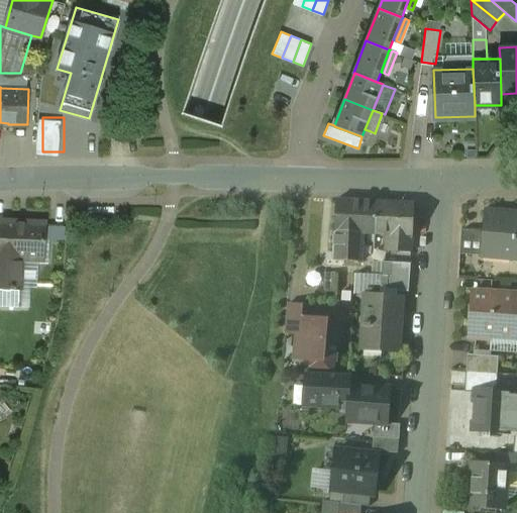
[(368,138),(371,131),(365,129),(362,136),(368,138)]
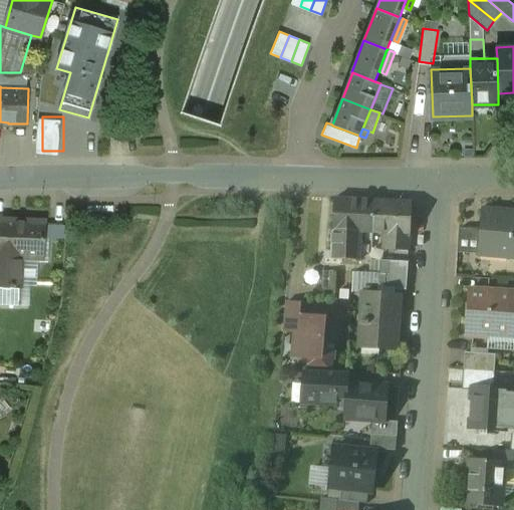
[(372,197),(333,195),(332,227),(360,229),(371,230),(372,197)]
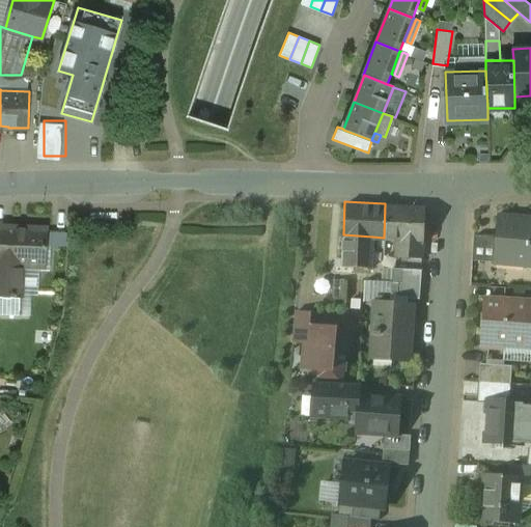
[(424,205),(385,203),(384,238),(395,238),(423,240),(424,205)]
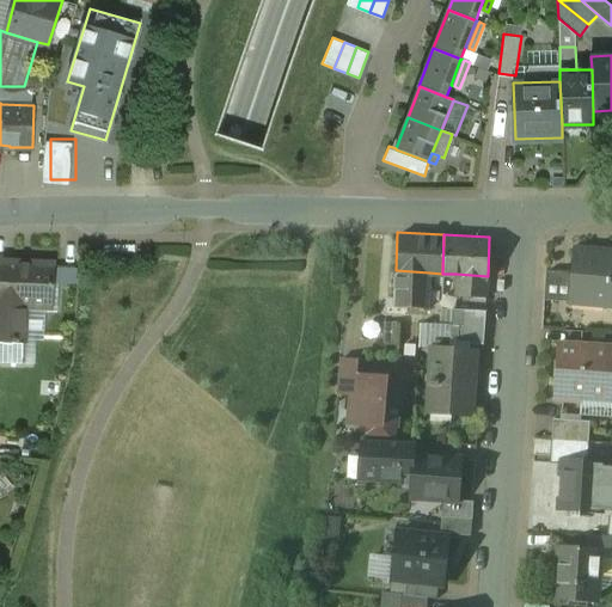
[(611,251),(574,247),(571,271),(569,295),(601,299),(600,302),(611,302),(611,251)]
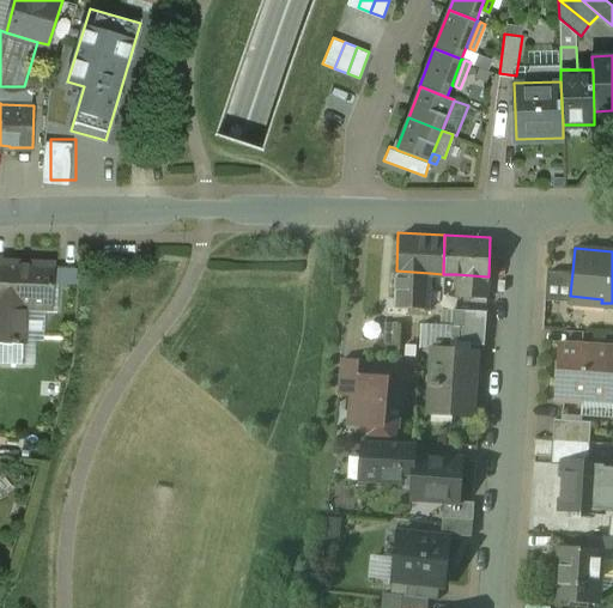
[(53,263),(0,261),(0,338),(23,340),(25,304),(50,305),(53,263)]
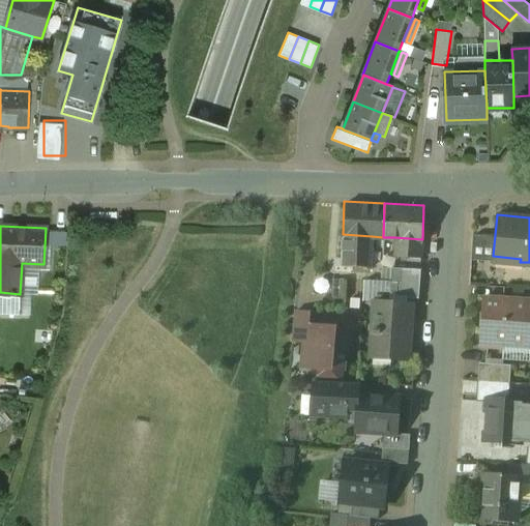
[(495,235),(472,233),(471,258),(493,259),(493,256),(495,235)]
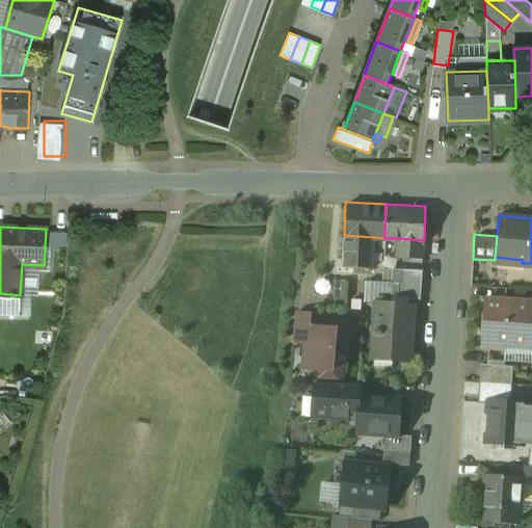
[(373,237),(344,235),(342,263),(371,265),(373,237)]
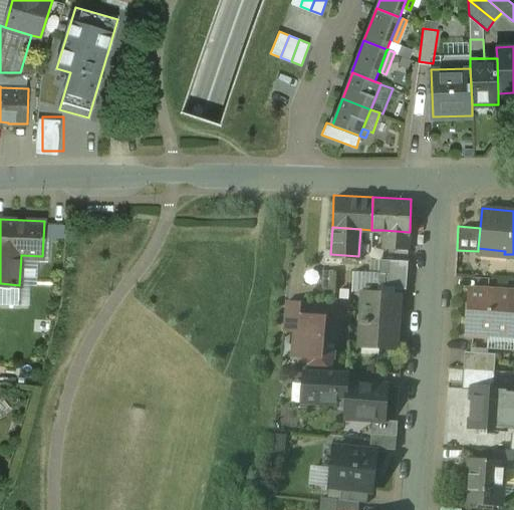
[(410,232),(382,230),(381,248),(409,250),(410,232)]
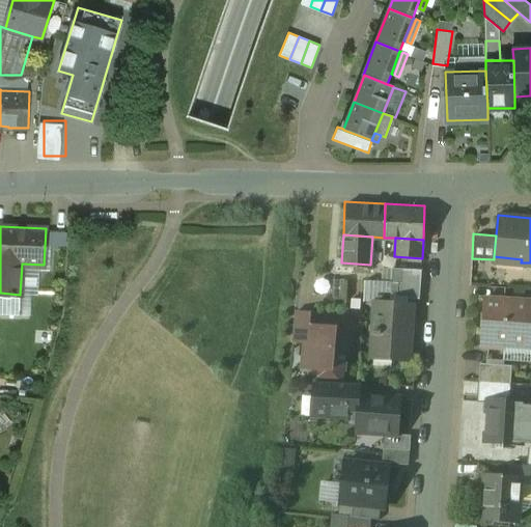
[(421,269),(392,268),(392,281),(400,281),(420,283),(421,269)]
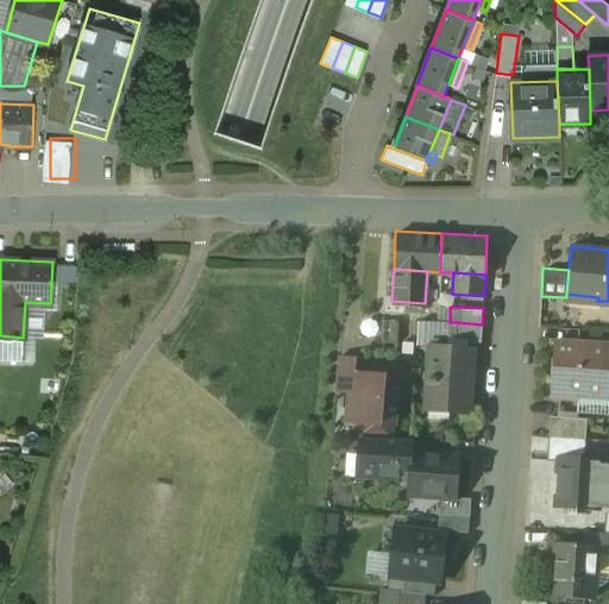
[(397,318),(383,318),(382,339),(396,339),(397,318)]
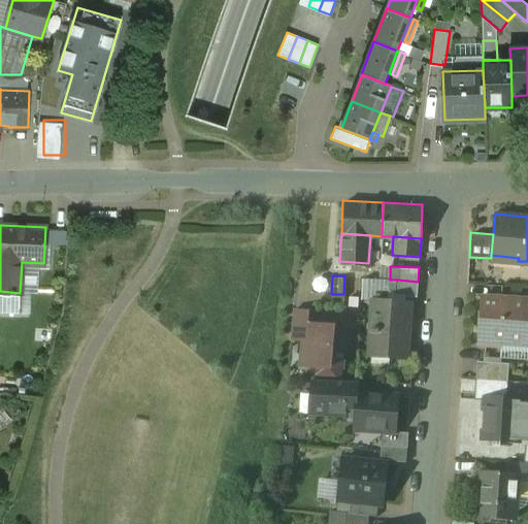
[(398,280),(390,280),(389,290),(397,294),(398,280)]
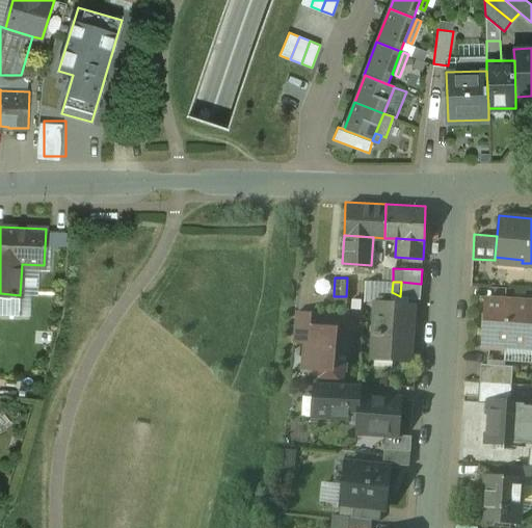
[(421,284),(401,282),(400,296),(420,298),(421,284)]
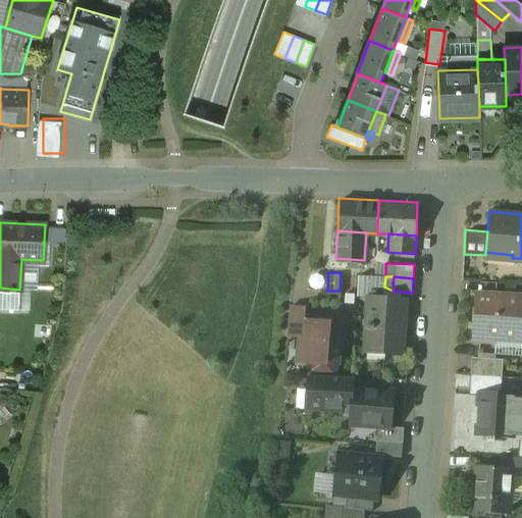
[(19,290),(0,288),(0,306),(19,307),(19,290)]
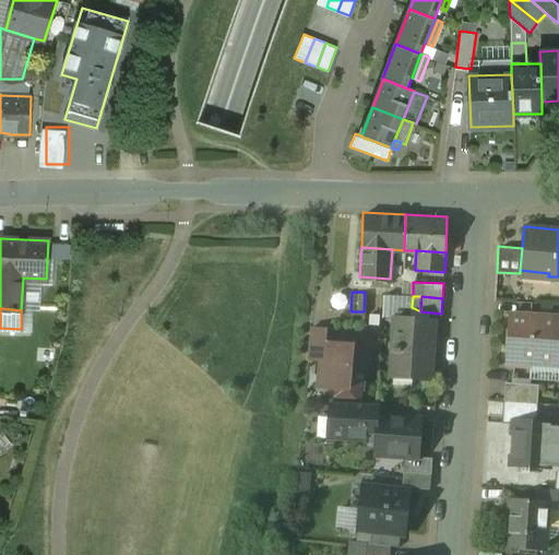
[(558,317),(508,315),(504,366),(528,367),(528,363),(558,364),(558,317)]
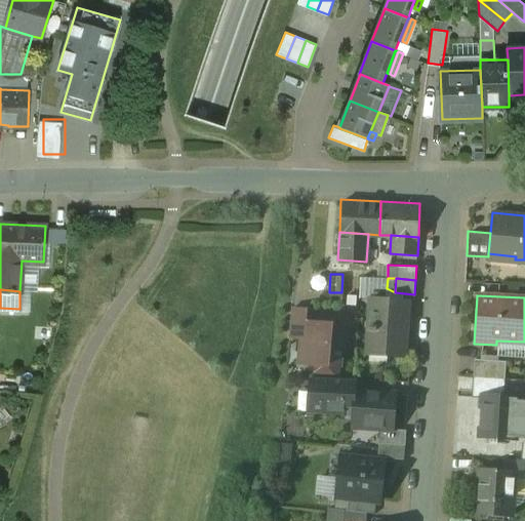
[(407,298),(373,296),(371,324),(369,324),(369,328),(370,328),(369,347),(403,350),(407,298)]
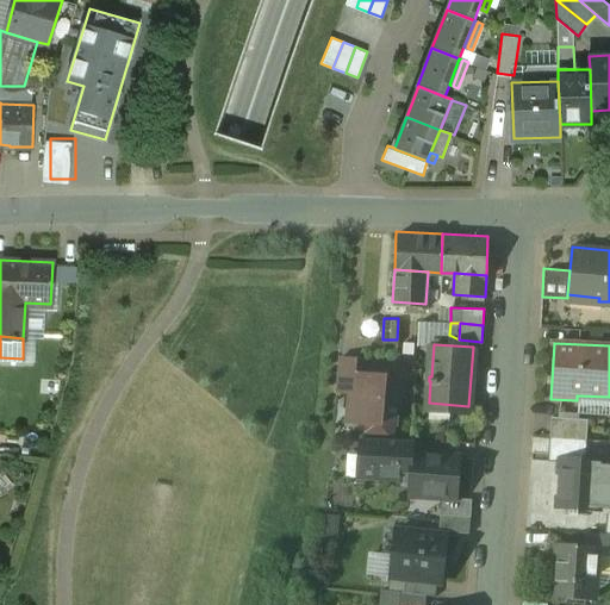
[(354,357),(338,356),(335,388),(353,391),(353,372),(354,357)]
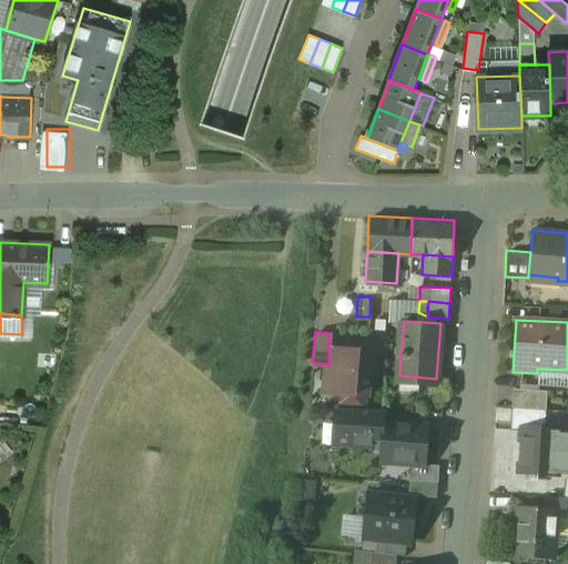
[(328,346),(328,364),(327,374),(331,374),(330,391),(337,392),(336,406),(364,408),(365,394),(367,394),(371,350),(328,346)]
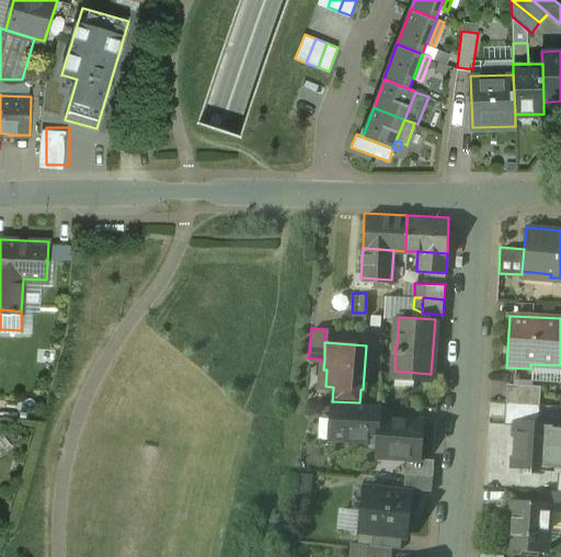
[(539,386),(505,384),(504,402),(538,405),(539,386)]
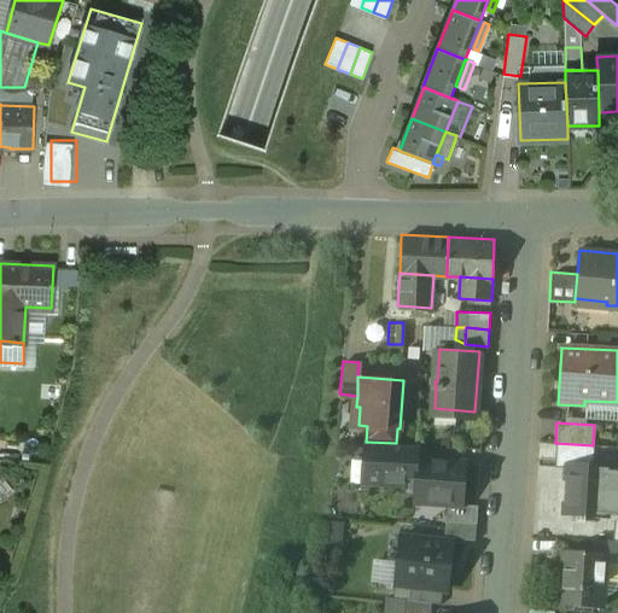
[(366,442),(365,442),(362,479),(404,482),(407,444),(396,443),(366,442)]
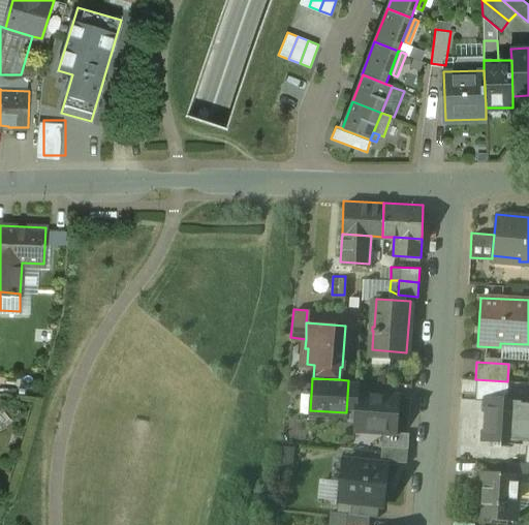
[(507,381),(475,379),(474,399),(483,400),(483,399),(506,400),(507,381)]
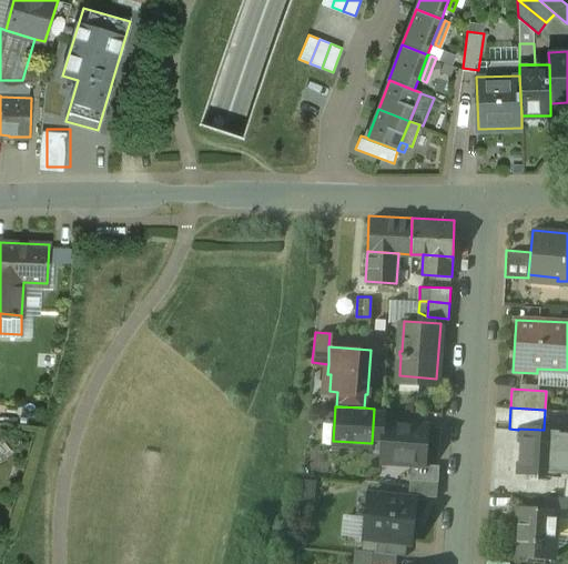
[(428,423),(382,421),(381,426),(382,426),(379,460),(411,461),(425,462),(428,423)]
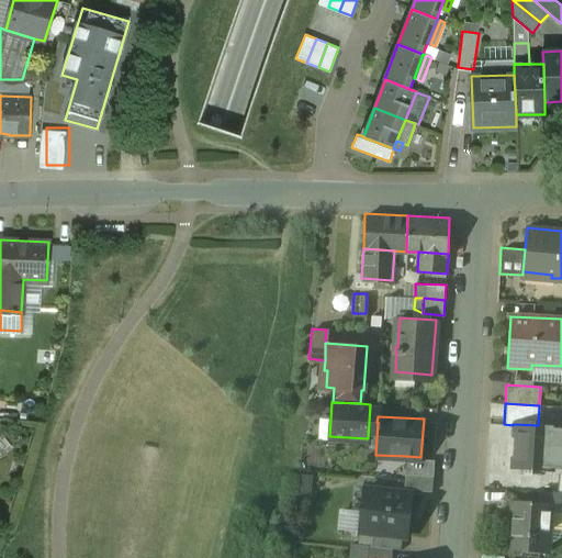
[(538,425),(513,424),(513,425),(513,437),(515,437),(513,466),(549,468),(551,426),(538,425)]
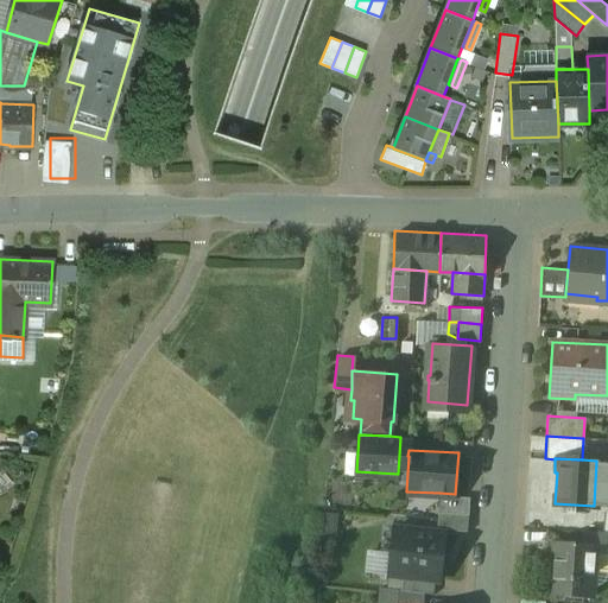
[(455,494),(439,493),(438,511),(468,513),(469,495),(455,494)]
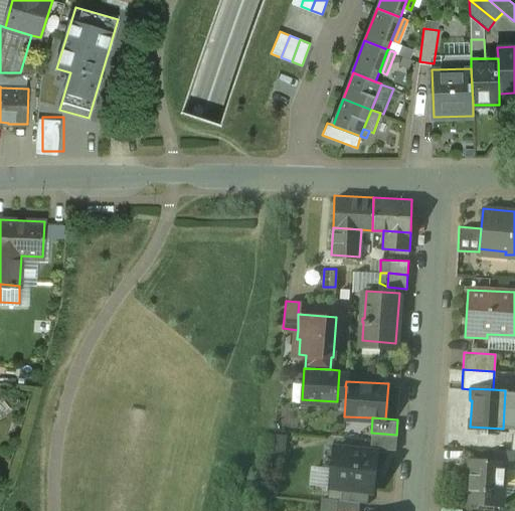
[(396,435),(371,433),(370,447),(395,449),(396,435)]
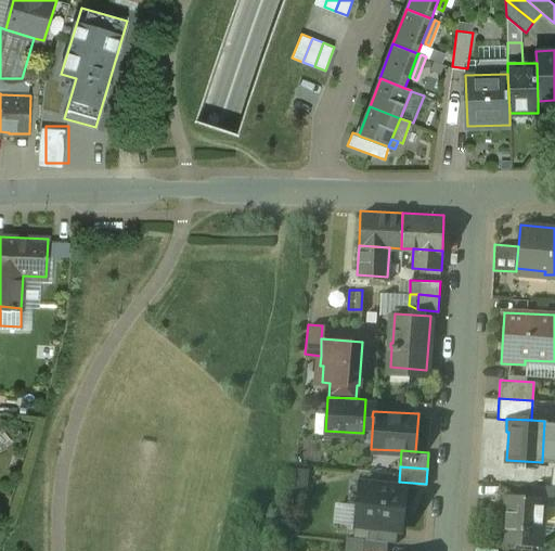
[(554,473),(531,473),(530,486),(554,486),(554,473)]
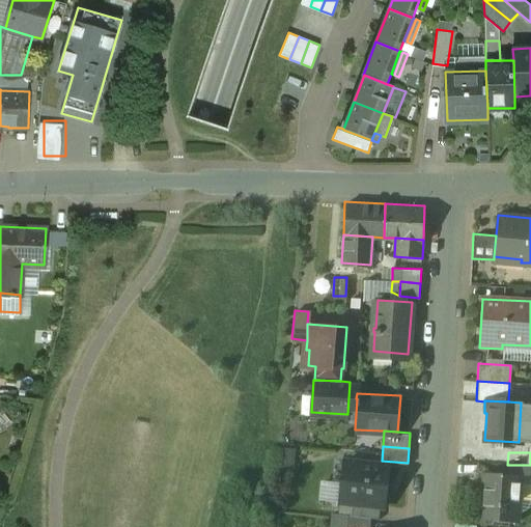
[(389,467),(363,464),(363,462),(344,460),(340,499),(353,501),(380,504),(385,504),(389,467)]
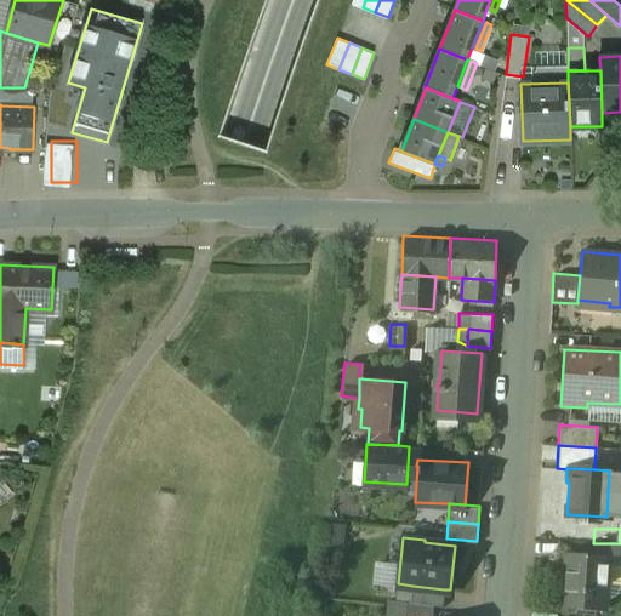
[(620,543),(593,543),(592,555),(607,555),(607,558),(620,558),(620,543)]
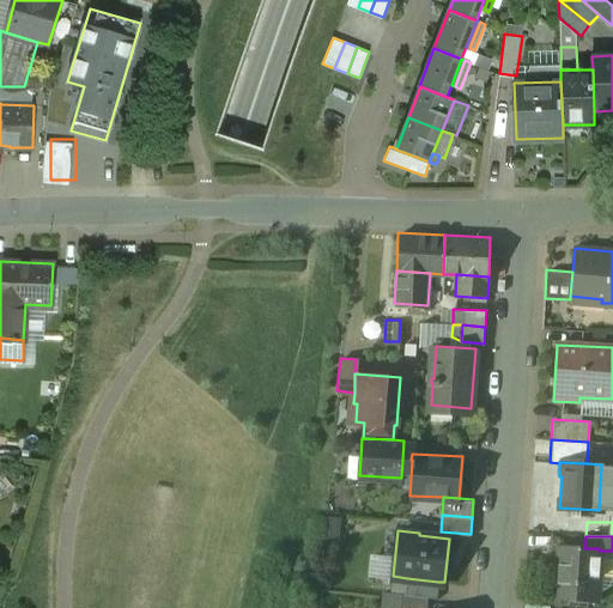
[(584,548),(553,546),(552,565),(556,565),(553,599),(595,601),(599,551),(599,548),(584,548)]
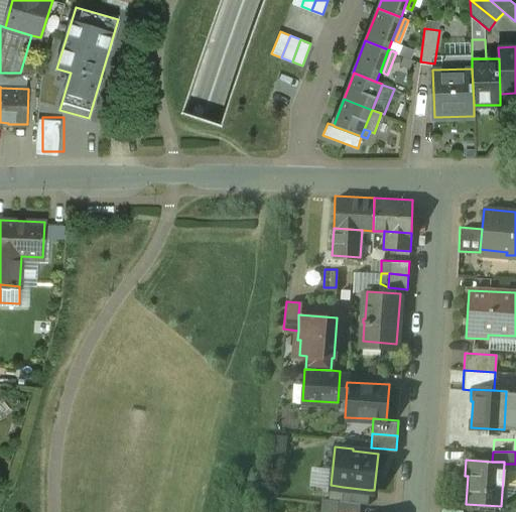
[(369,490),(343,487),(341,499),(360,501),(368,502),(369,490)]
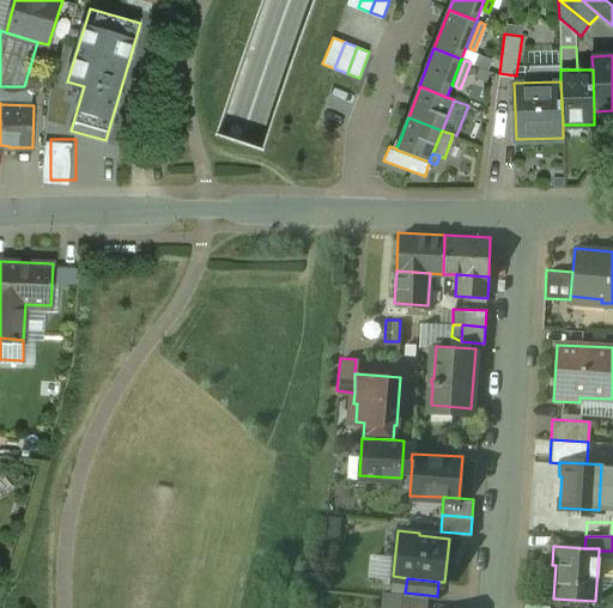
[(405,593),(400,593),(399,607),(420,607),(425,607),(428,595),(405,593)]
